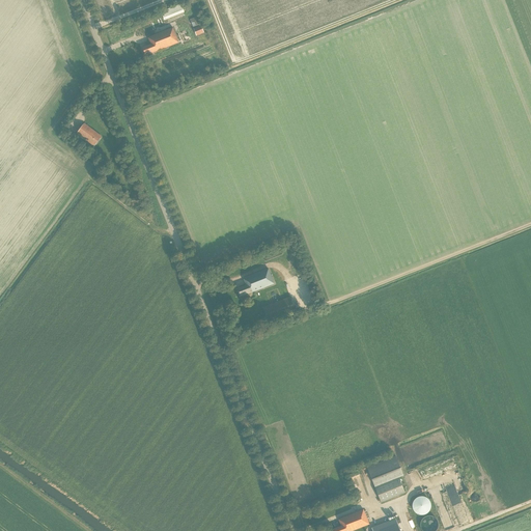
[(161,11),(165,20),(185,12),(182,4),(161,11)]
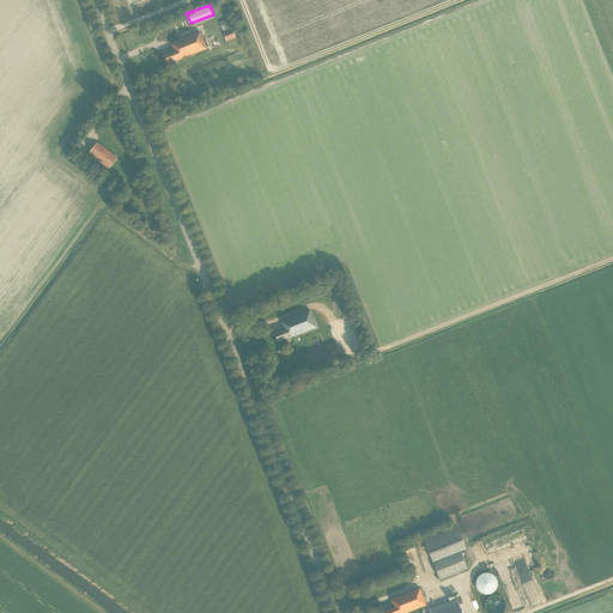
[(237,25),(234,17),(219,23),(223,31),(237,25)]
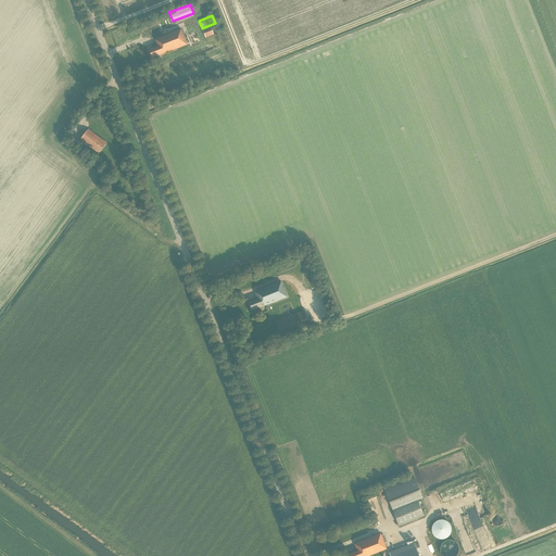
[(203,30),(206,37),(214,35),(211,27),(203,30)]
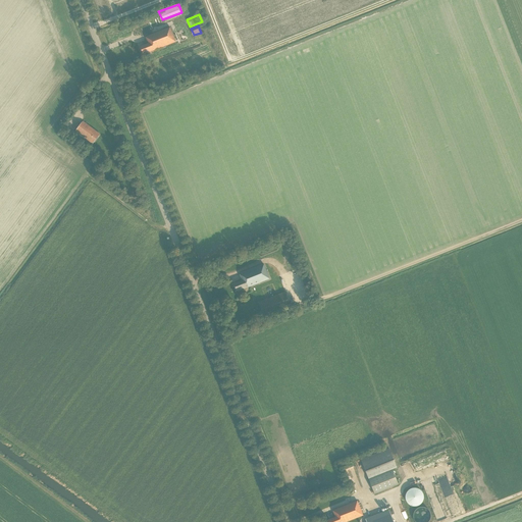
[(145,53),(145,54),(176,42),(170,28),(146,37),(149,44),(140,47),(143,54),(145,53)]
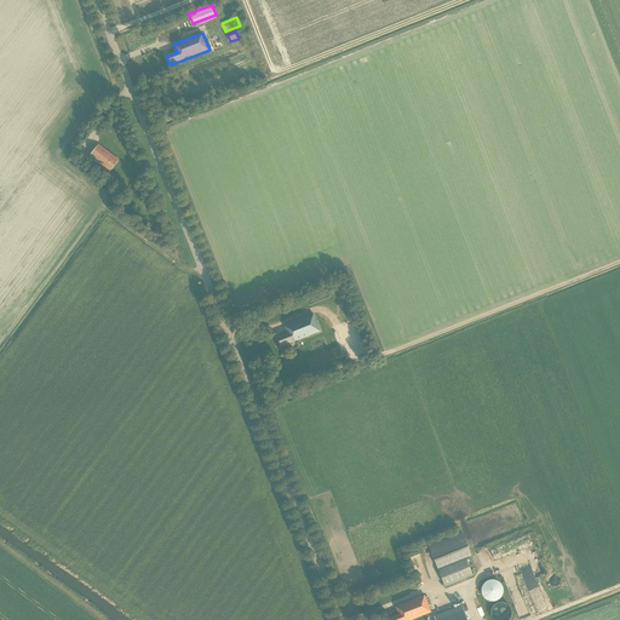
[(119,159),(99,144),(91,155),(110,171),(119,159)]
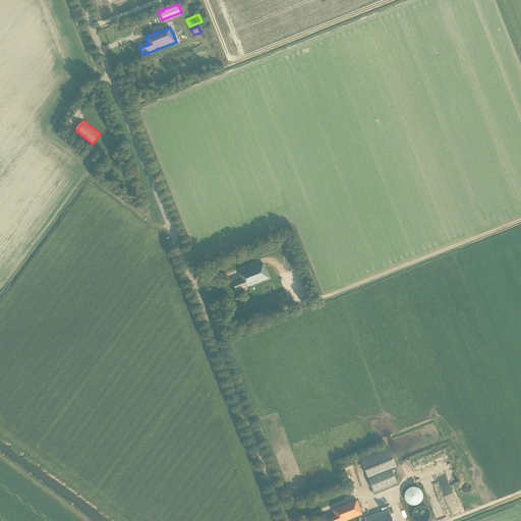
[(62,129),(72,136),(75,132),(66,125),(62,129)]
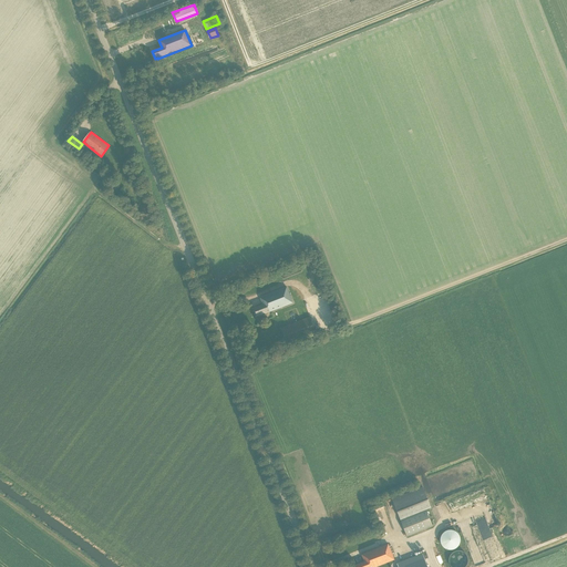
[(280,270),(284,279),(302,271),(298,263),(280,270)]
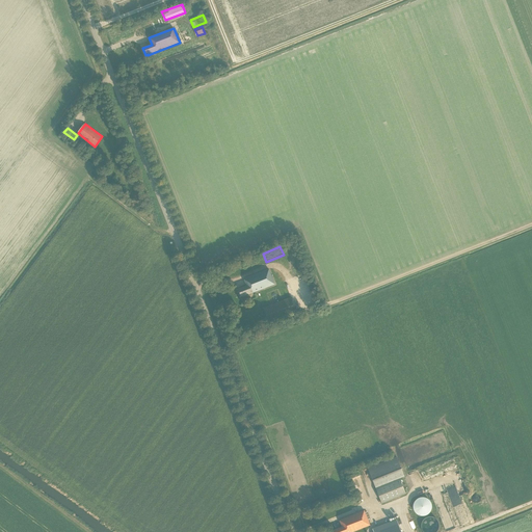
[(242,295),(243,297),(275,284),(269,269),(244,280),(246,285),(238,289),(241,296),(242,295)]
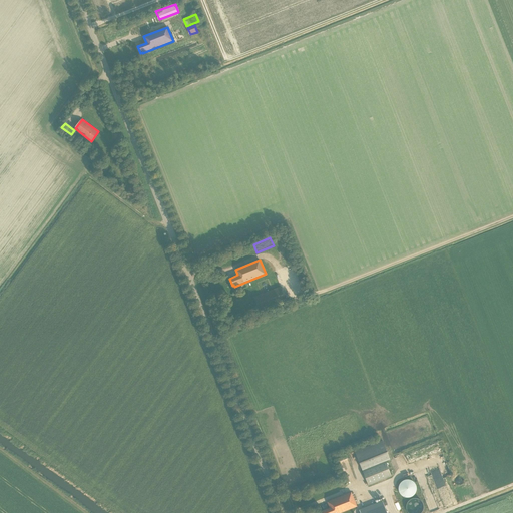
[(392,476),(386,461),(391,459),(383,440),(355,451),(363,470),(369,485),(392,476)]
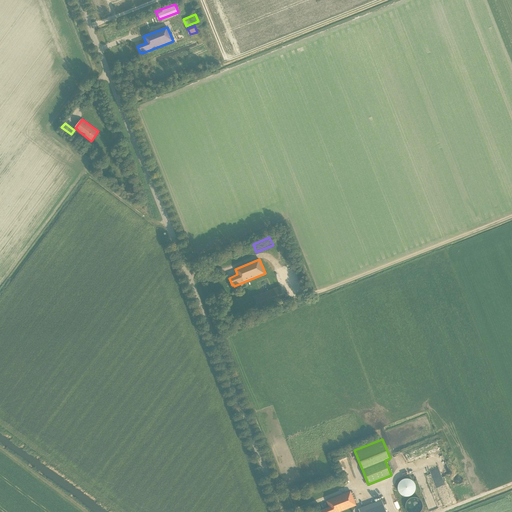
[(416,488),(416,487),(416,486),(416,485),(415,484),(415,483),(414,482),(413,481),(413,480),(412,480),(411,480),(411,479),(410,479),(409,479),(408,479),(408,478),(407,478),(406,478),(405,479),(404,479),(403,479),(402,480),(401,480),(400,481),(400,482),(399,482),(399,483),(399,484),(398,484),(398,485),(398,486),(398,487),(398,488),(398,489),(398,490),(398,491),(399,491),(399,492),(399,493),(400,493),(400,494),(401,494),(402,495),(403,496),(404,496),(405,496),(406,496),(407,497),(408,496),(409,496),(410,496),(411,496),(411,495),(412,495),(413,494),(414,493),(415,492),(415,491),(416,490),(416,489),(416,488)]
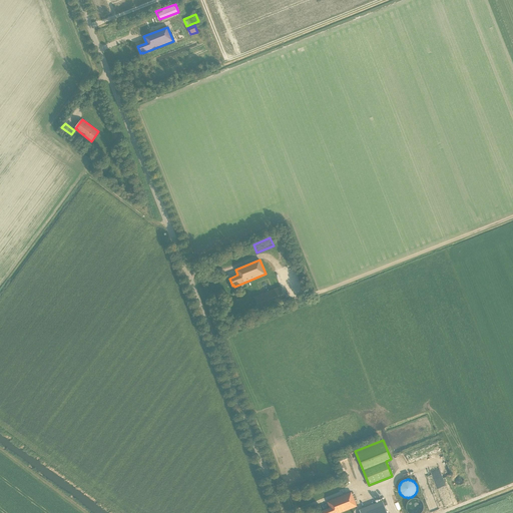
[(434,482),(441,505),(448,503),(442,480),(434,482)]
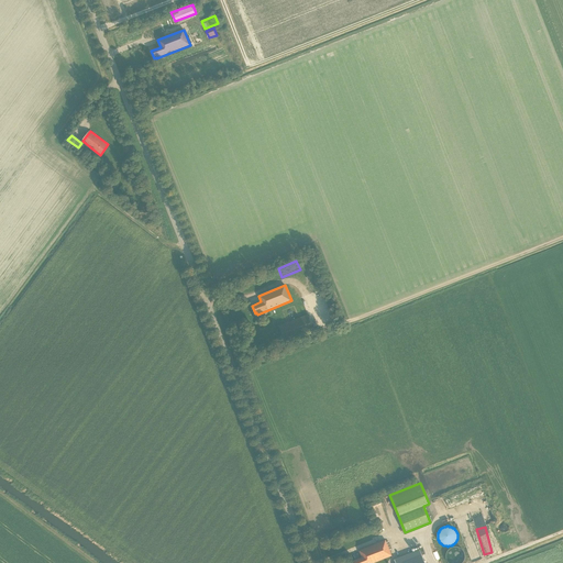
[(373,562),(393,555),(386,540),(360,550),(362,558),(353,561),(354,562),(373,562)]
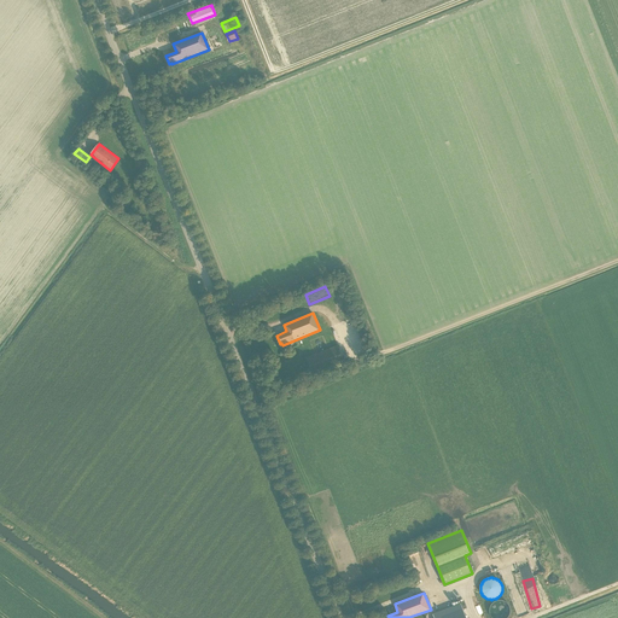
[(507,617),(508,617),(509,617),(509,616),(509,614),(511,614),(511,613),(511,612),(511,611),(511,610),(511,608),(511,607),(509,607),(509,606),(509,605),(508,605),(508,604),(507,604),(507,602),(506,602),(506,601),(505,601),(503,601),(503,600),(502,600),(501,600),(500,600),(499,600),(497,600),(496,601),(495,601),(494,601),(494,602),(493,602),(493,604),(491,604),(491,605),(491,606),(490,606),(490,607),(490,608),(490,610),(489,610),(489,611),(490,612),(490,613),(490,614),(490,616),(491,616),(491,617),(493,617),(491,617),(507,617)]
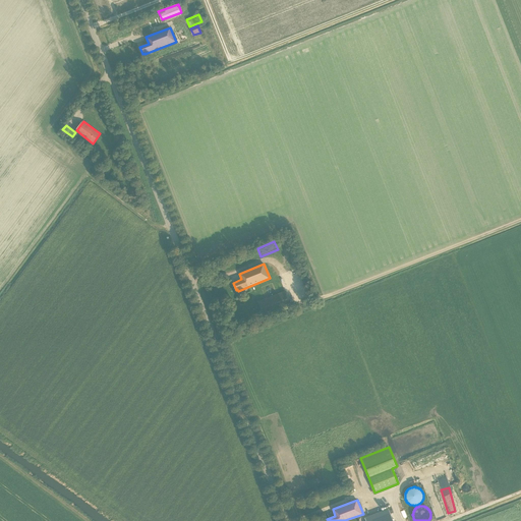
[(393,520),(389,509),(366,518),(367,520),(393,520)]
